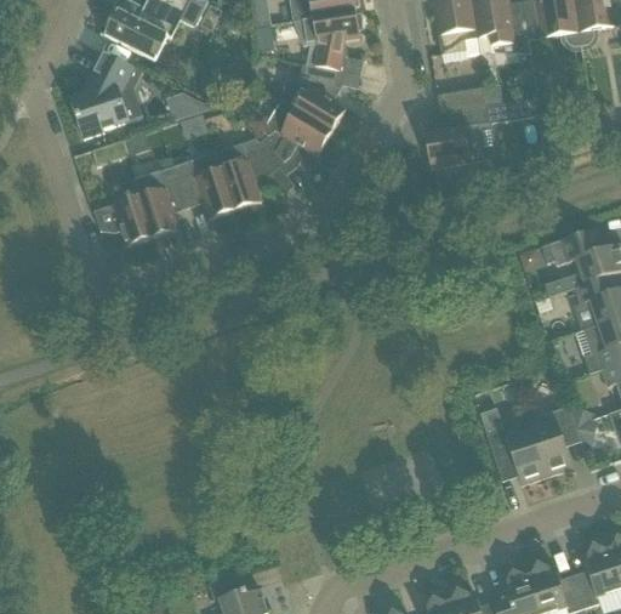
[(101,32),(154,57),(167,32),(171,34),(180,18),(194,26),(208,0),(146,0),(138,17),(119,6),(112,20),(117,22),(115,26),(101,32)]
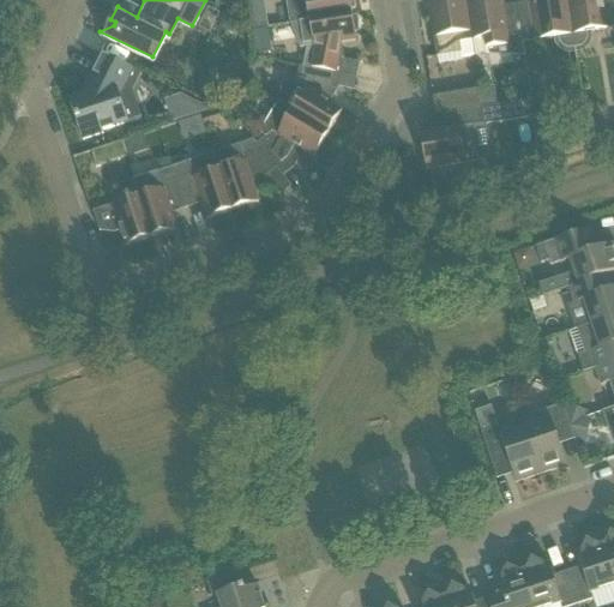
[(287,0),(290,17),(351,7),(351,5),(354,2),(354,0),(287,0)]
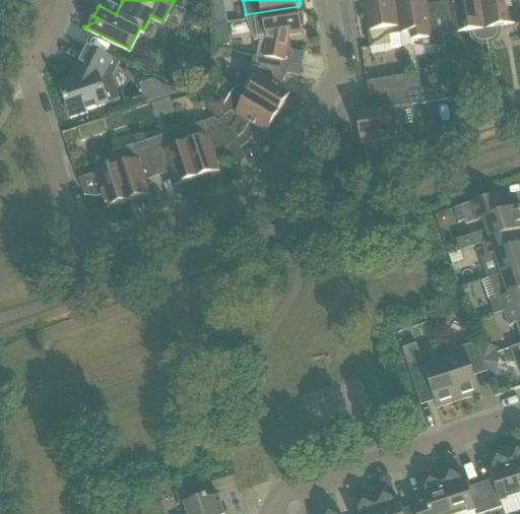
[(364,0),(371,44),(391,41),(391,44),(402,42),(395,0),(364,0)]
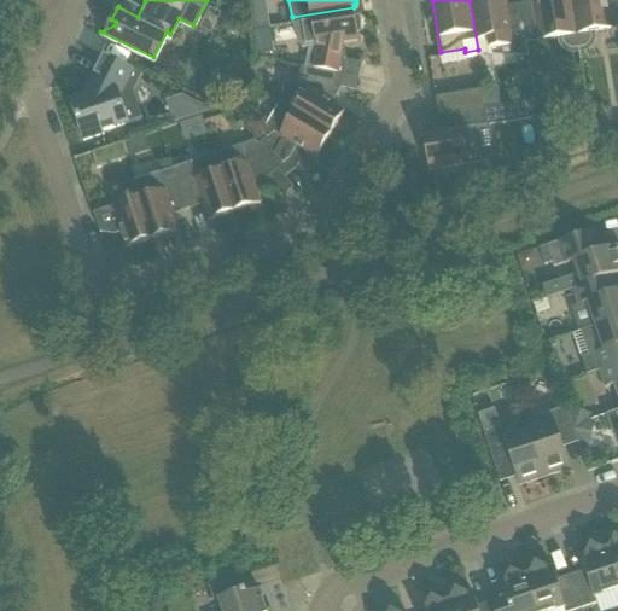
[(470,0),(478,50),(490,47),(490,44),(526,38),(520,0),(514,0),(508,1),(508,0),(470,0)]
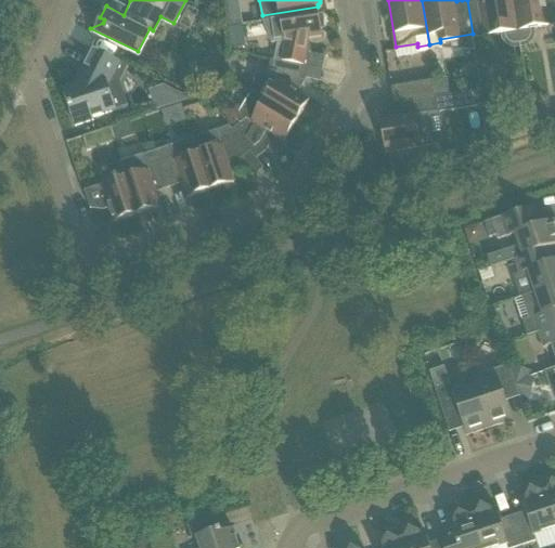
[(467,0),(473,34),(500,28),(501,35),(506,40),(514,43),(520,42),(513,0),(467,0)]
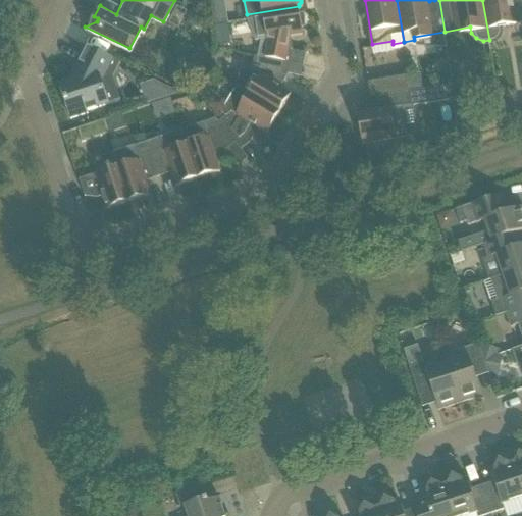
[(482,0),(489,40),(496,38),(501,34),(504,28),(502,21),(521,17),(521,0),(482,0)]
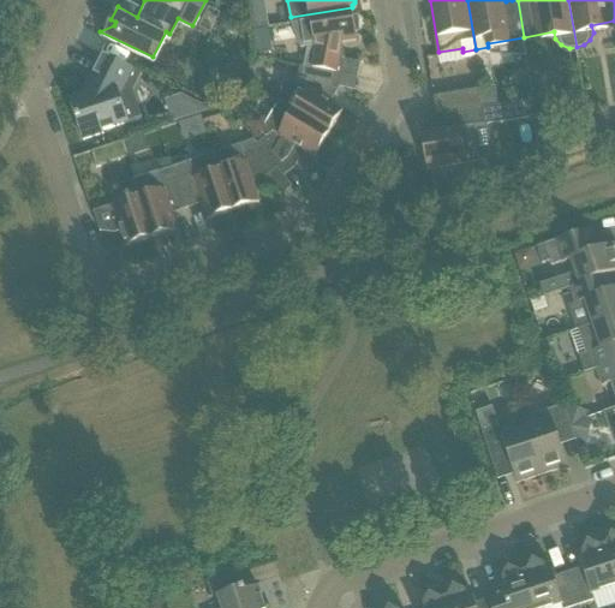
[(224,4),(218,24),(232,29),(239,9),(224,4)]
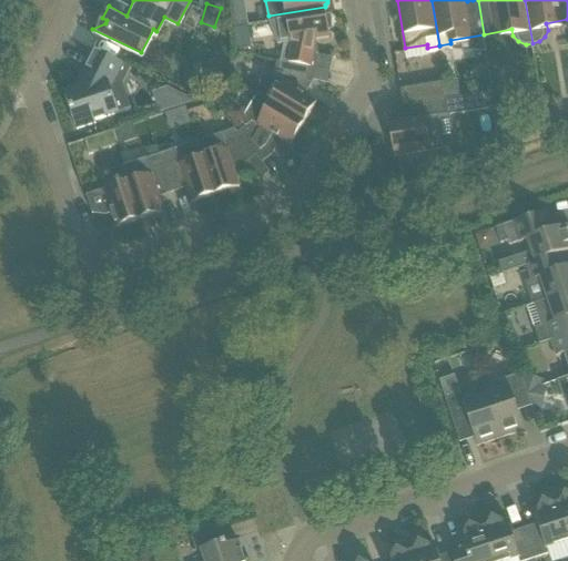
[(325,7),(269,16),(270,17),(272,17),(271,22),(280,39),(284,38),(280,57),(310,62),(312,49),(310,36),(330,32),(328,24),(332,24),(330,11),(326,10),(325,7)]
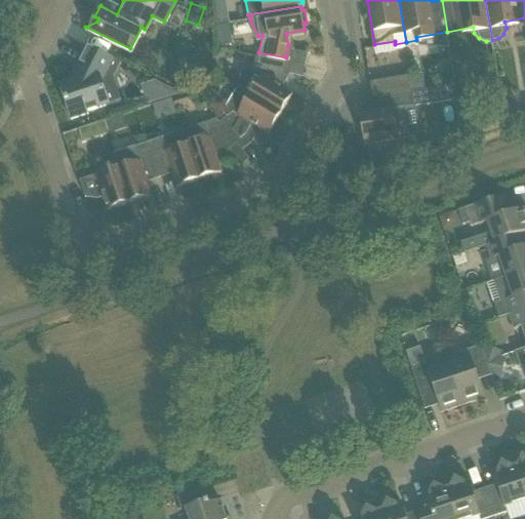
[(232,40),(229,20),(217,22),(220,41),(232,40)]
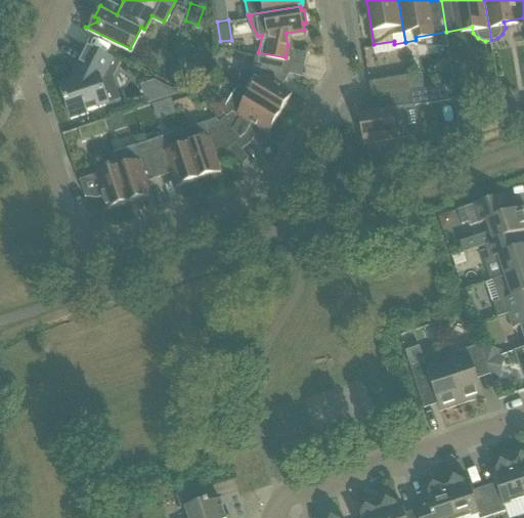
[(59,81),(71,115),(88,109),(87,106),(108,99),(101,77),(113,54),(105,50),(87,41),(74,68),(76,76),(59,81)]
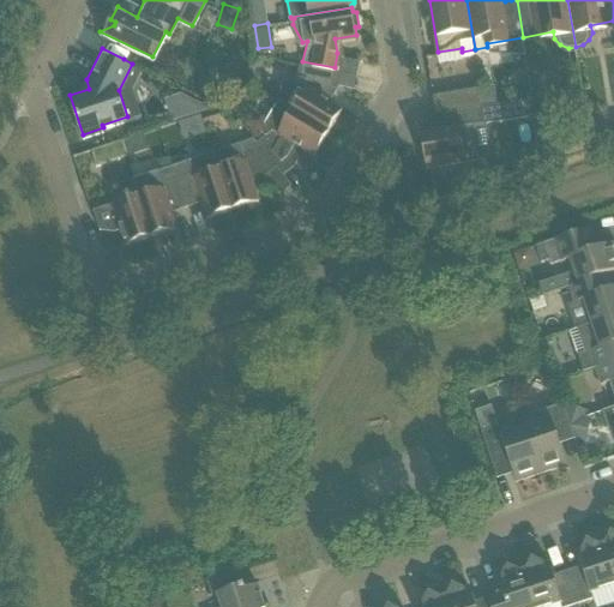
[(238,59),(224,61),(228,79),(241,77),(238,59)]
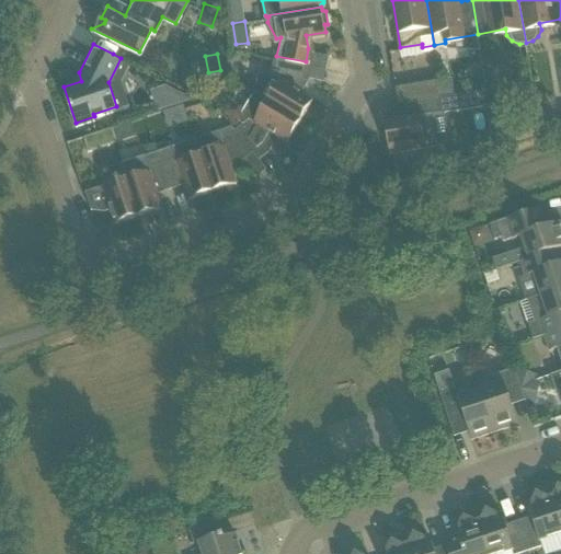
[(253,89),(300,117),(312,96),(296,85),(302,73),(306,61),(276,56),(273,55),(271,66),(267,65),(256,72),(253,89)]
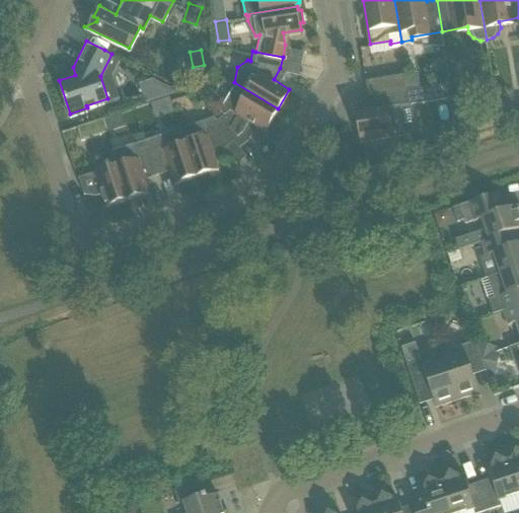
[(366,77),(368,93),(408,86),(405,70),(385,74),(366,77)]
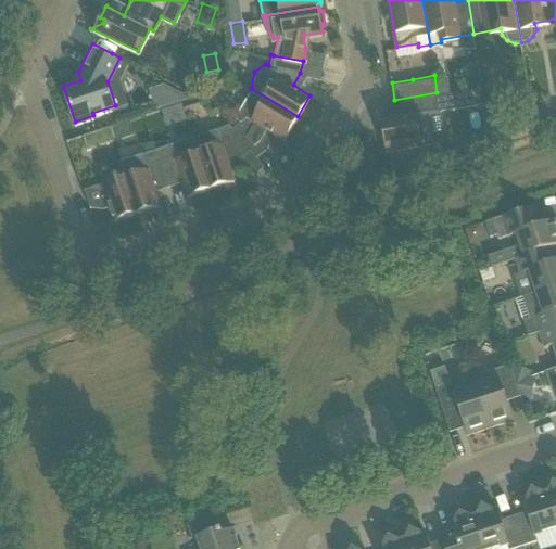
[(392,112),(380,114),(382,126),(386,148),(432,140),(445,138),(440,109),(481,102),(479,86),(437,92),(394,100),(391,101),(392,112)]
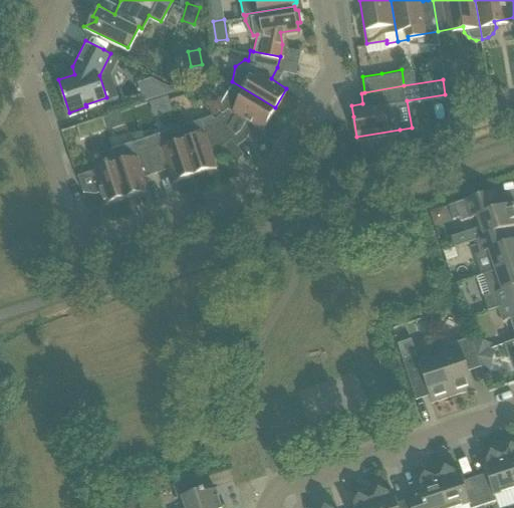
[(162,80),(144,85),(148,95),(159,90),(174,86),(162,80)]
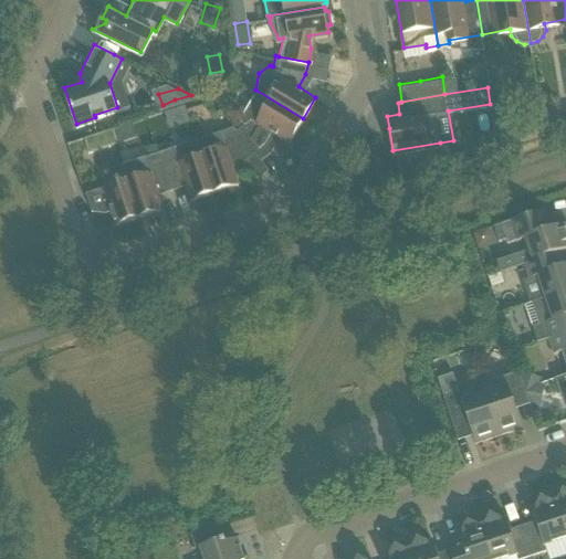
[(237,126),(255,149),(265,141),(272,146),(280,134),(290,140),(303,118),(255,90),(255,91),(239,118),(244,120),(237,126)]
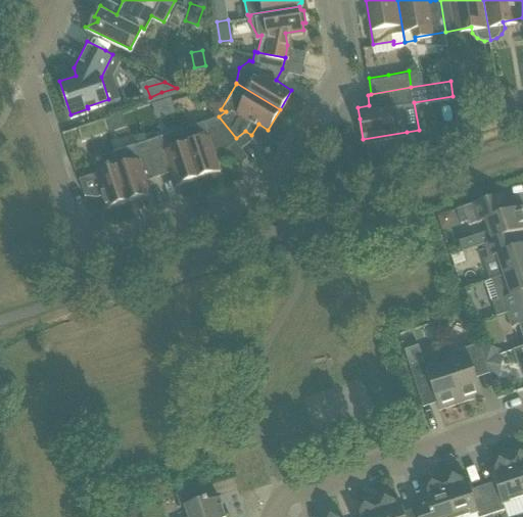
[(171,93),(175,103),(185,100),(181,89),(171,93)]
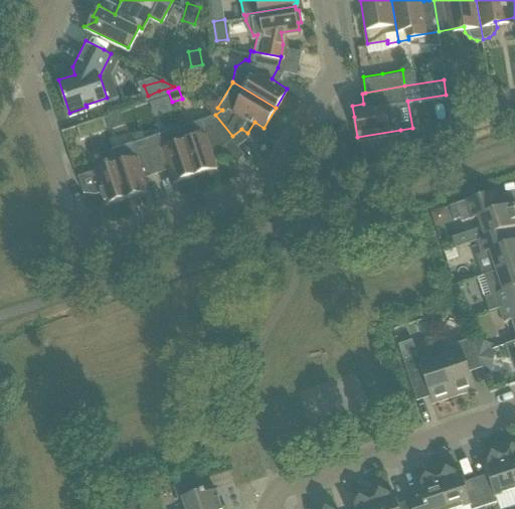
[(452,105),(457,131),(477,126),(476,116),(474,103),(452,105)]
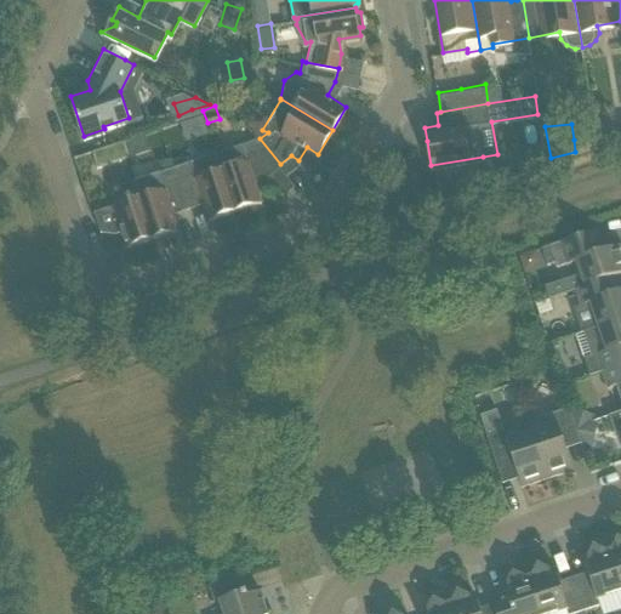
[(609,125),(598,126),(600,138),(611,136),(609,125)]
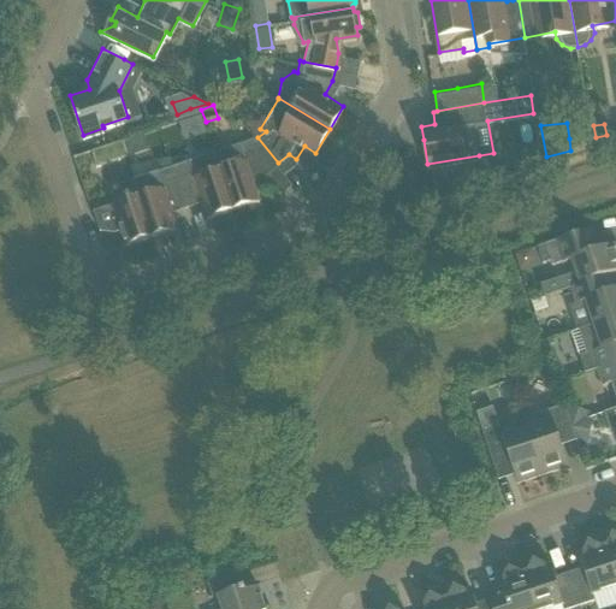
[(581,136),(569,139),(570,151),(592,143),(588,126),(580,128),(581,136)]
